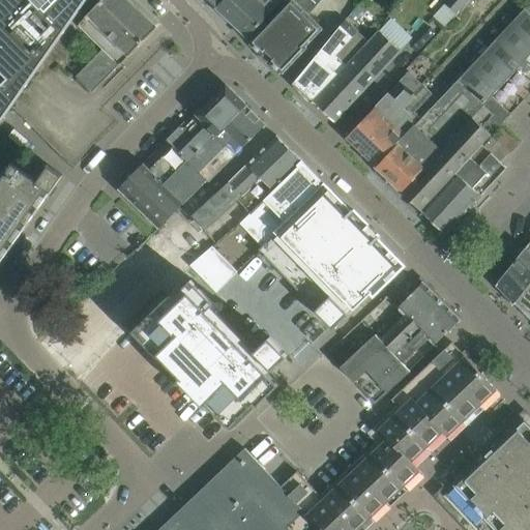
[(0,0),(0,123),(86,2),(87,0),(0,0)]
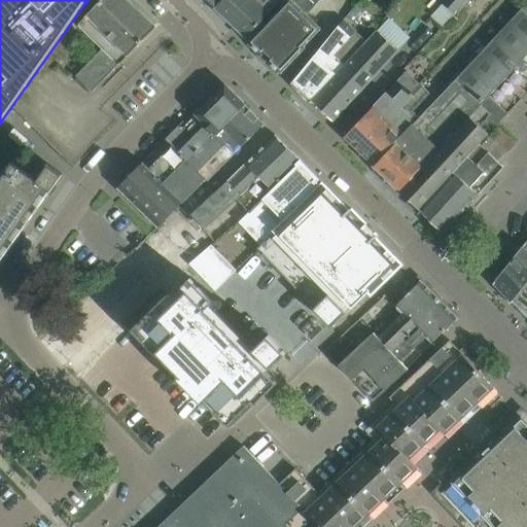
[(119,66),(155,28),(128,0),(86,0),(85,2),(92,9),(77,25),(102,48),(75,76),(92,92),(118,65),(119,66)]
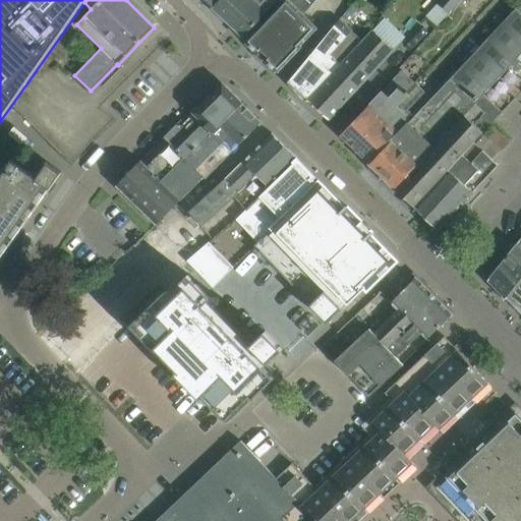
[(220,0),(214,8),(232,25),(244,37),(267,13),(276,4),(279,0),(220,0)]
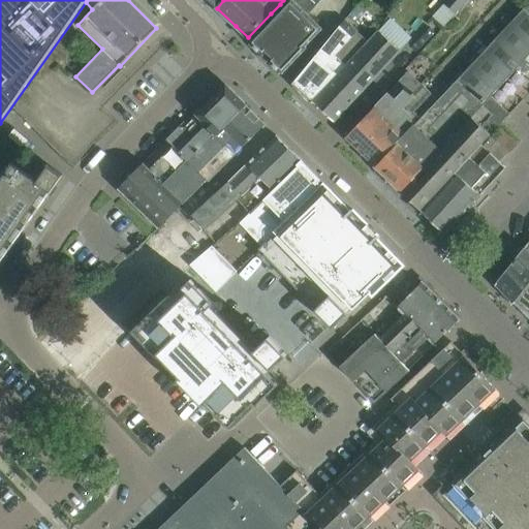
[(306,47),(323,28),(308,14),(292,0),(283,0),(280,4),(283,7),(250,41),(283,73),(307,48),(306,47)]
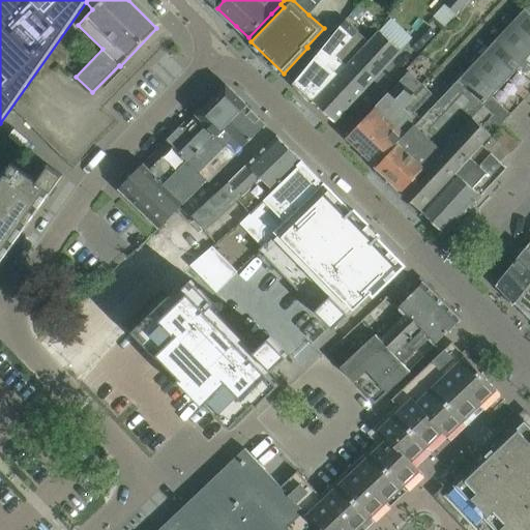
[(293,0),(308,15),(322,0),(293,0)]
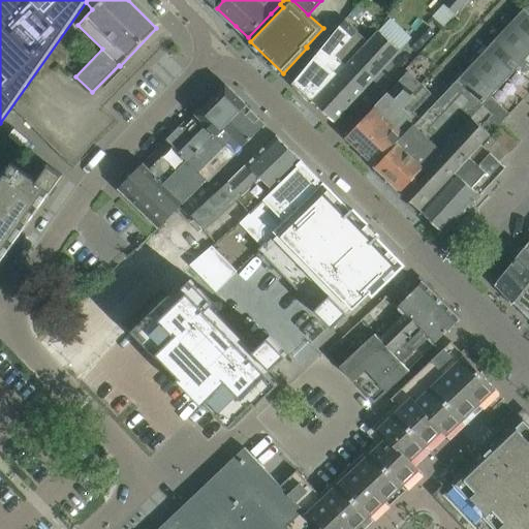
[(457,13),(468,0),(445,0),(444,2),(457,13)]
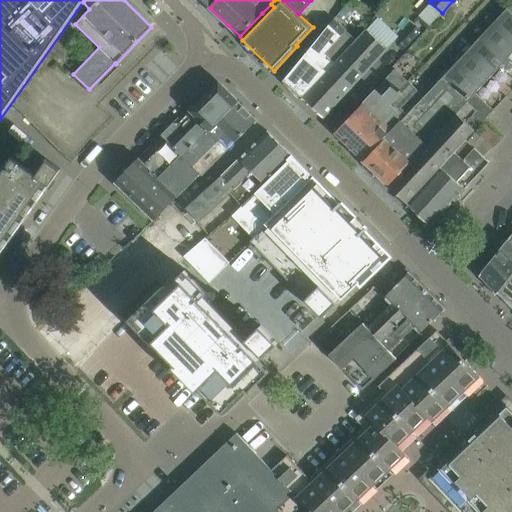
[(344,22),(356,7),(350,2),(338,17),(344,22)]
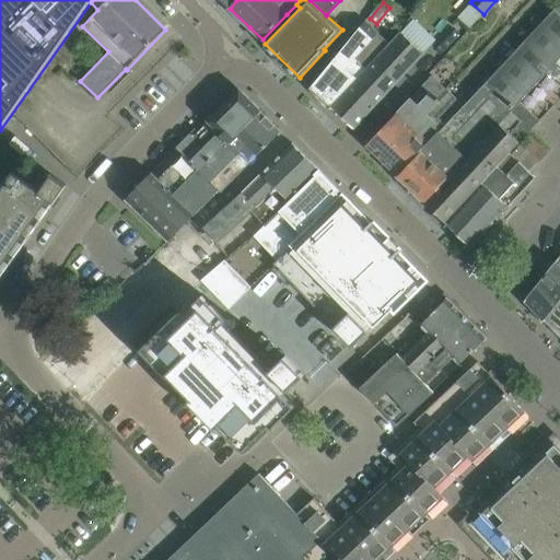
[(473,152),(485,139),(520,102),(549,71),(557,62),(559,58),(559,3),(445,126),(400,177),(415,191),(416,191),(418,193),(417,194),(424,200),(424,199),(426,200),(432,193),(471,151),(473,152)]
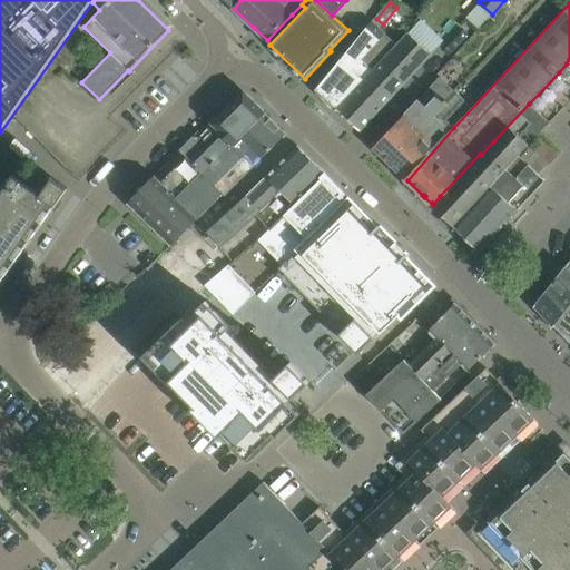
[(335,108),(396,45),(372,21),(316,90),(335,108)]
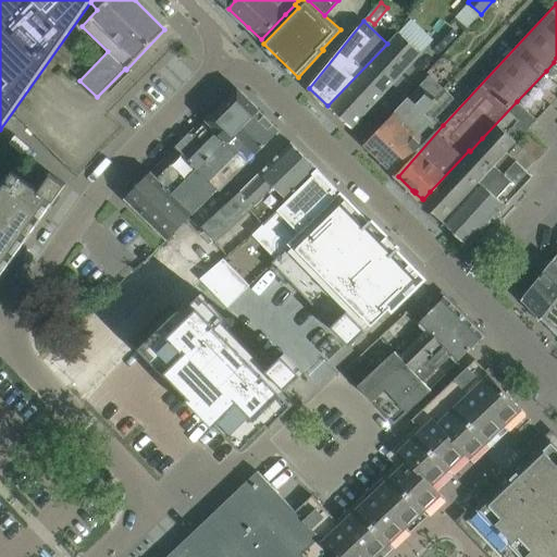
[(353,127),(421,53),(406,38),(399,32),(387,44),(327,106),(336,113),(353,128),(354,127),(353,127)]
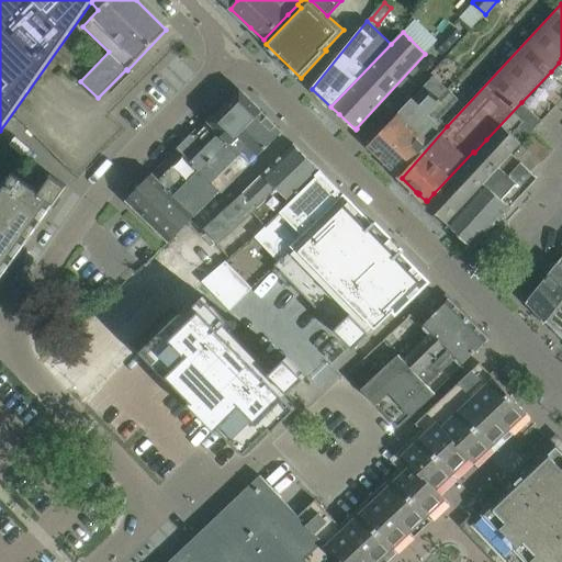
[(561,66),(559,63),(551,71),(558,77),(561,71),(561,66)]
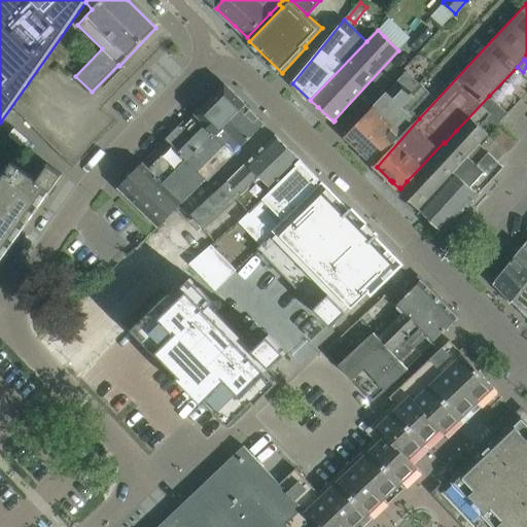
[(384,126),(421,85),(407,71),(347,135),(359,147),(375,132),(374,128),(378,124),(384,126)]
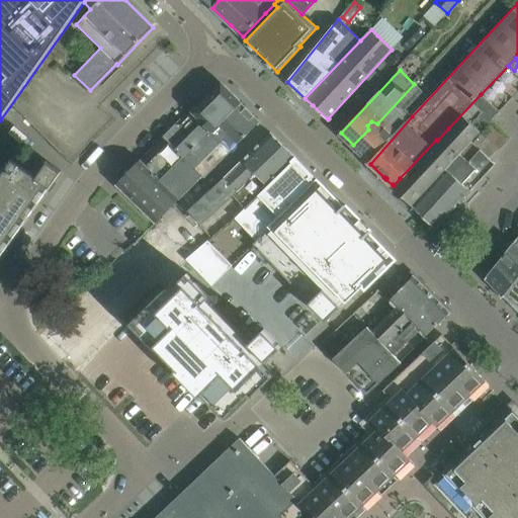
[(185,158),(241,103),(222,83),(220,85),(181,124),(181,127),(177,127),(174,125),(163,137),(180,153),(177,156),(180,160),(183,157),(185,158)]
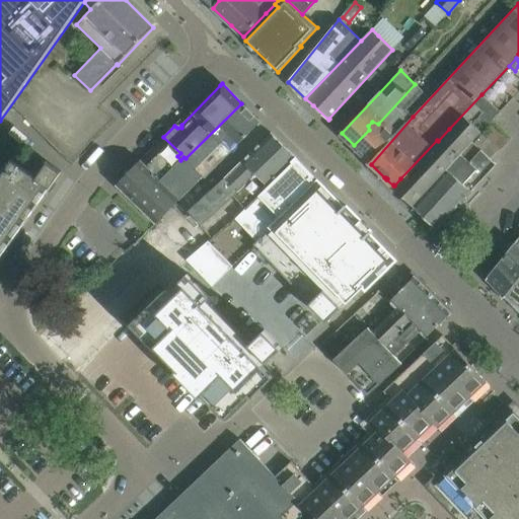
[(371,164),(413,117),(405,109),(423,91),(415,84),(378,124),(372,122),(368,126),(369,130),(354,145),(361,151),(360,154),(366,159),(368,158),(371,161),(369,163),(371,164)]
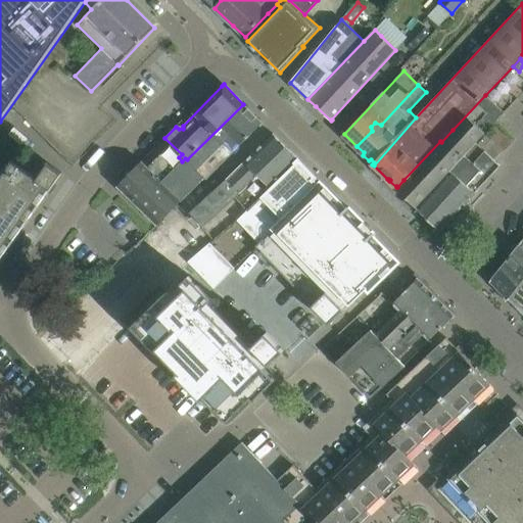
[(418,207),(476,143),(505,112),(485,95),(453,130),(441,142),(440,141),(403,180),(397,187),(396,186),(396,187),(399,190),(417,208),(418,207)]
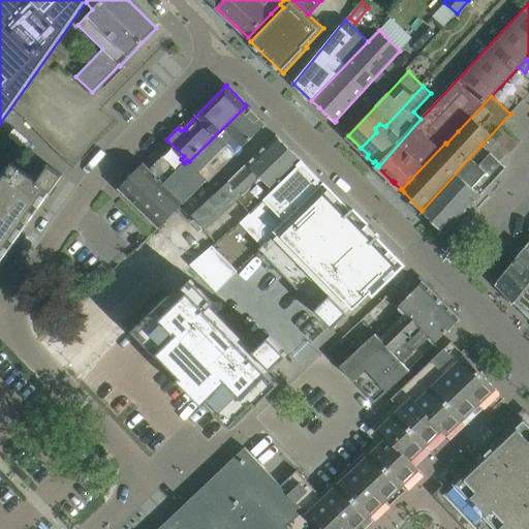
[(208,182),(263,126),(266,125),(246,105),(189,161),(187,160),(184,163),(164,183),(184,203),(207,180),(208,182)]
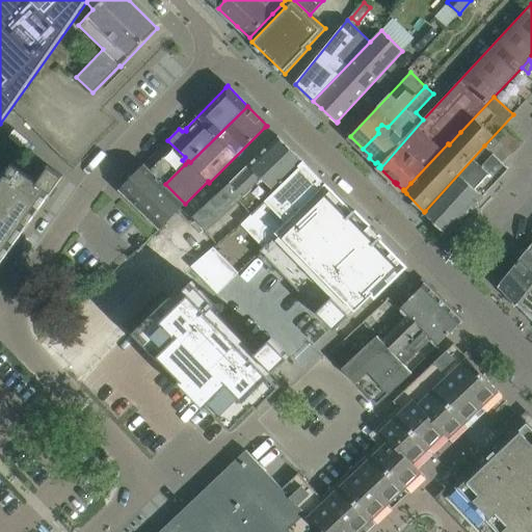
[(522,145),(504,128),(486,147),(503,161),(511,153),(512,154),(522,145)]
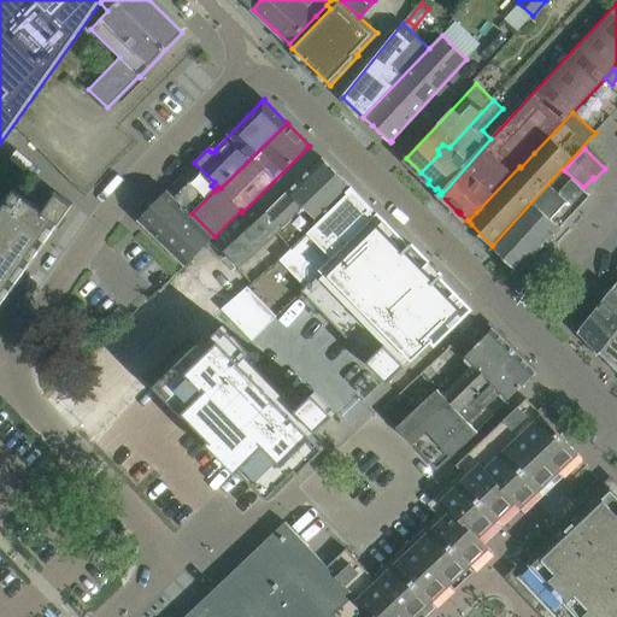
[(269,210),(224,251),(240,268),(277,234),(291,247),(292,248),(306,234),(353,188),(322,158),(305,175),(269,210)]
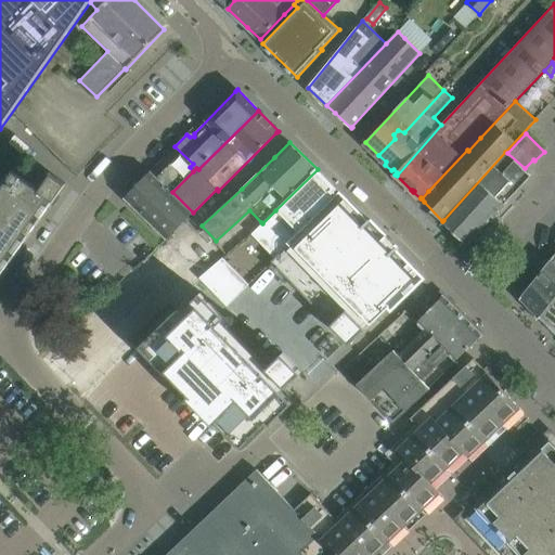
[(193,213),(172,192),(193,171),(190,167),(193,164),(175,146),(124,198),(166,240),(193,213)]
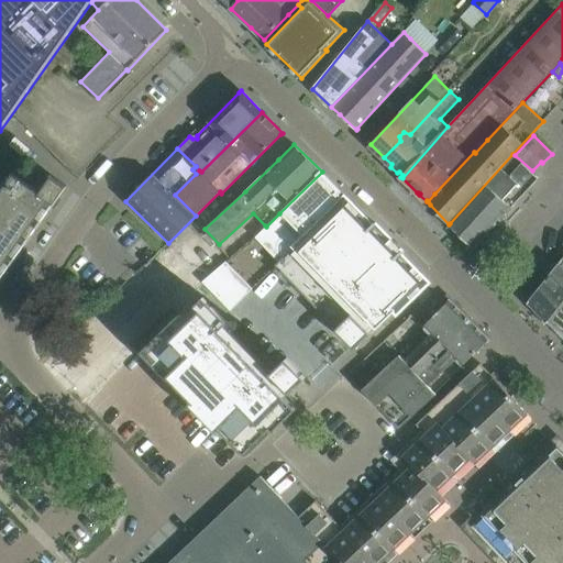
[(511,208),(539,178),(531,172),(532,170),(515,155),(515,156),(512,154),(450,223),(460,234),(461,235),(462,234),(472,245),(471,246),(472,247),(498,219),(500,221),(512,209),(511,208)]
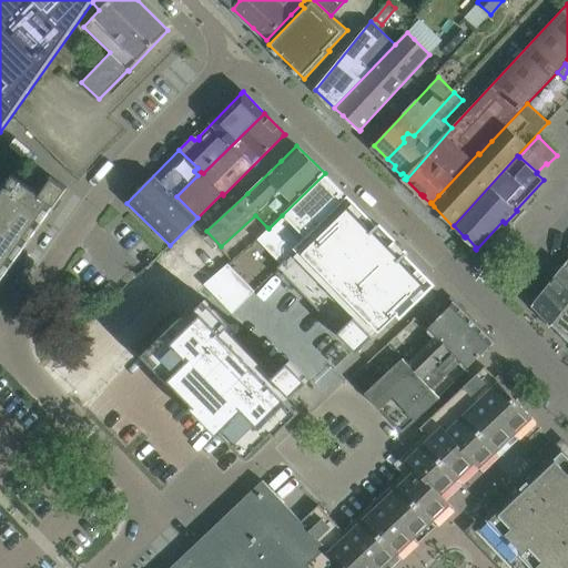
[(269,229),(259,239),(282,262),(350,199),(348,198),(347,199),(341,192),(342,191),(325,173),(282,215),(269,229)]
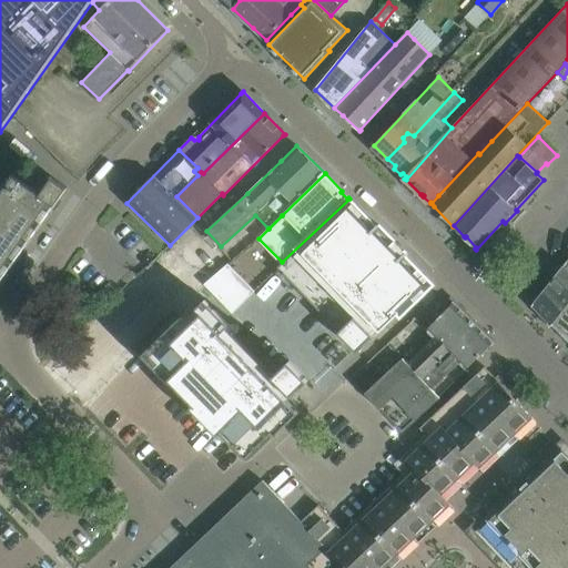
[(0,283),(68,188),(50,175),(39,192),(12,174),(0,191),(0,283)]
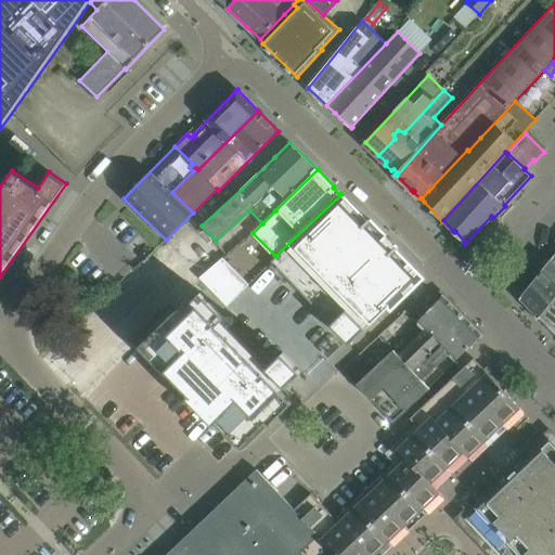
[(275,256),(271,260),(332,322),(330,324),(349,344),(365,327),(364,326),(369,321),(371,323),(389,305),(391,307),(422,276),(396,249),(398,247),(396,245),(396,246),(371,220),(369,218),(366,220),(341,194),(275,256)]
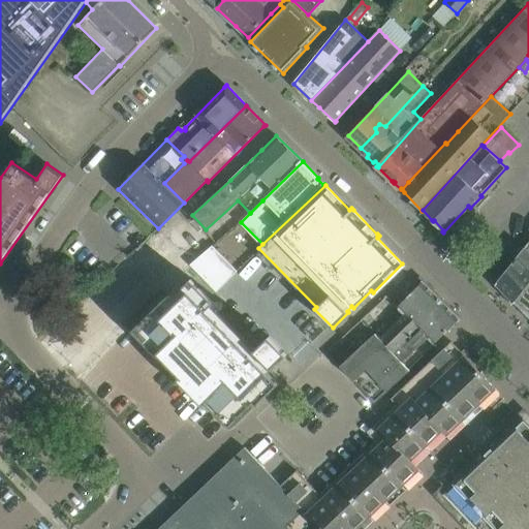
[(528,241),(495,284),(498,287),(512,302),(528,281),(528,241)]
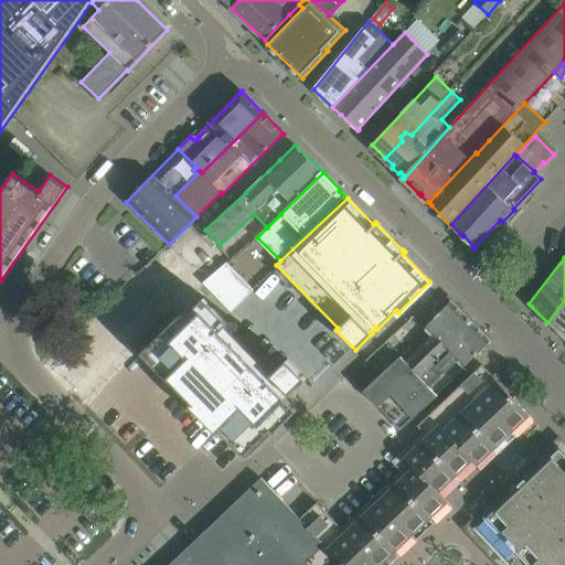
[(254,289),(227,262),(203,283),(232,311),(254,289)]
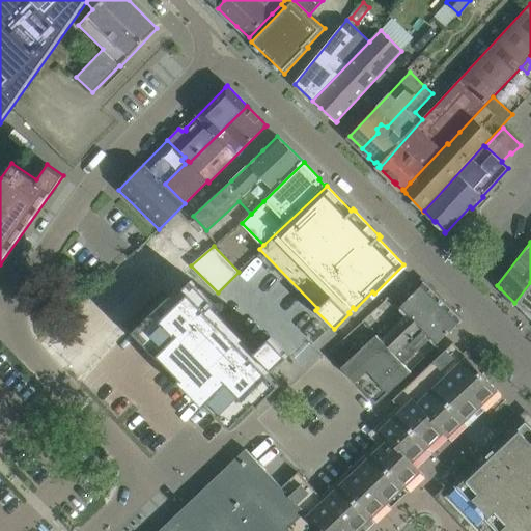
[(103,279),(110,272),(102,264),(94,272),(103,279)]
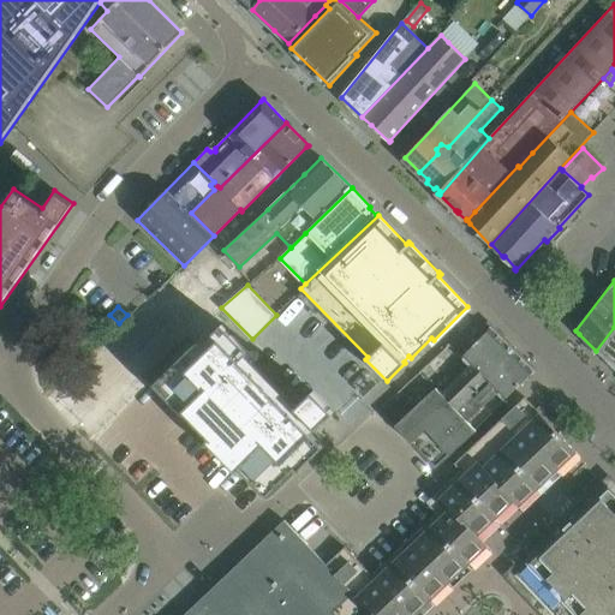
[(197,342),(154,384),(185,416),(186,413),(210,437),(207,441),(237,472),(240,469),(267,496),(296,469),(299,472),(324,447),(311,433),(315,429),(316,430),(334,412),(314,390),(298,406),(246,354),(250,352),(222,324),(201,346),(197,342)]
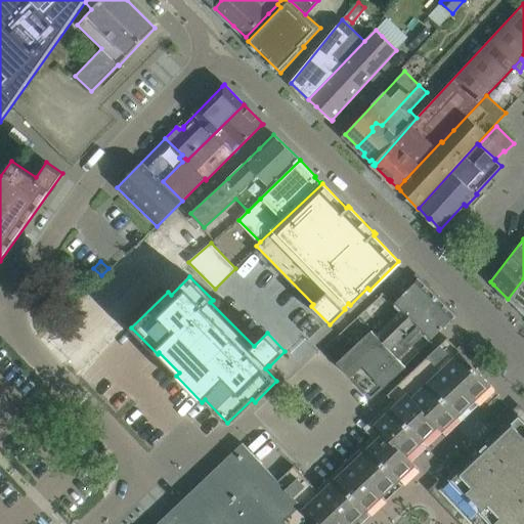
[(372,331),(338,362),(349,376),(372,399),(406,367),(405,366),(399,359),(424,335),(430,341),(453,317),(455,316),(454,315),(443,305),(444,304),(443,304),(441,302),(438,302),(437,304),(431,298),(433,297),(433,294),(431,292),(432,292),(431,291),(430,292),(418,279),(419,278),(418,277),(417,278),(417,279),(404,292),(403,291),(402,292),(403,294),(393,304),(400,311),(377,335),(372,331)]
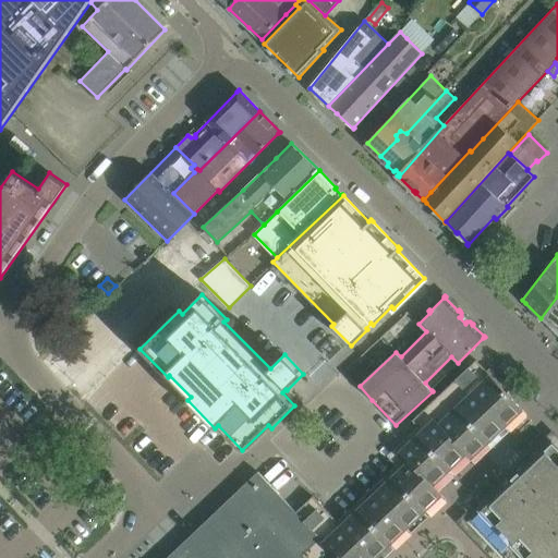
[(557,335),(557,296),(541,318),(543,319),(545,317),(552,324),(549,327),(557,335)]
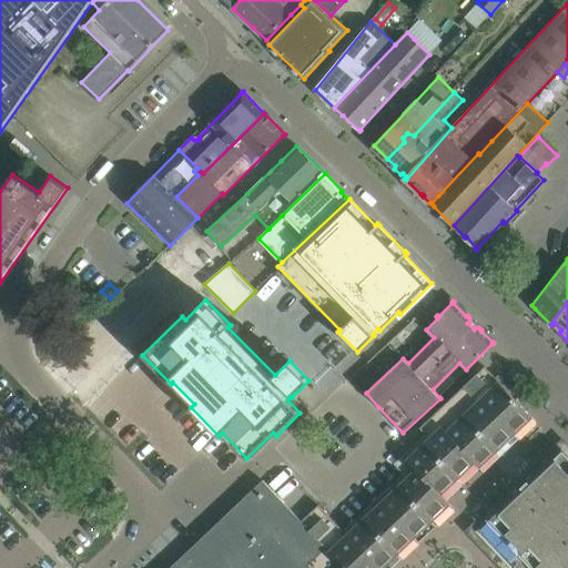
[(263,480),(170,567),(382,567),(450,504),(446,499),(440,494),(474,463),(479,467),(533,417),(527,411),(496,377),(493,381),(483,371),(486,367),(485,366),(421,428),(426,434),(403,456),(412,466),(343,530),(318,505),(302,521),(265,483),(263,480)]
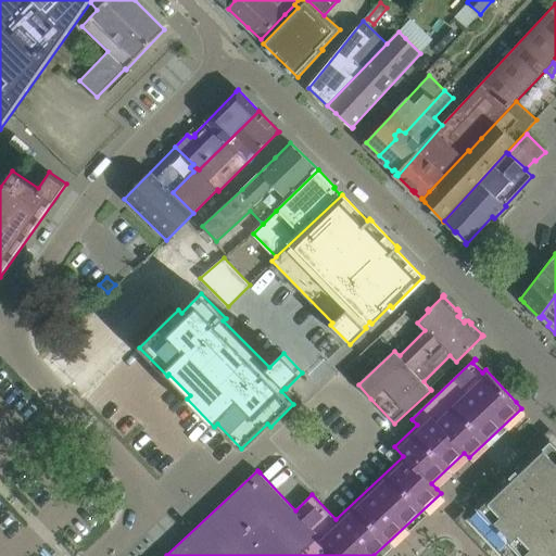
[(555,555),(555,444),(551,440),(466,519),(501,555),(555,555)]
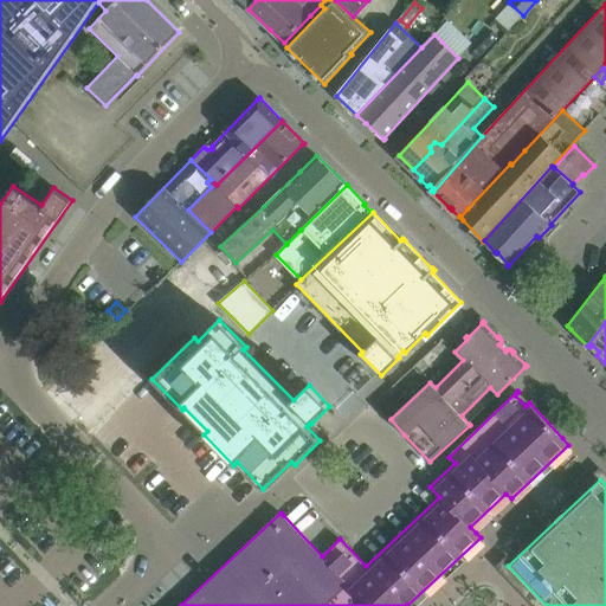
[(223,566),(236,554),(226,545),(214,556),(223,566)]
